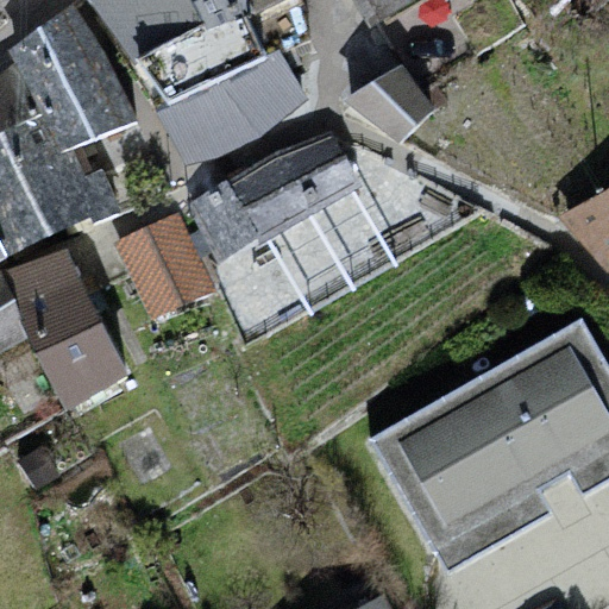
[(114,0),(100,4),(169,110),(312,62),(297,0),(114,0)]
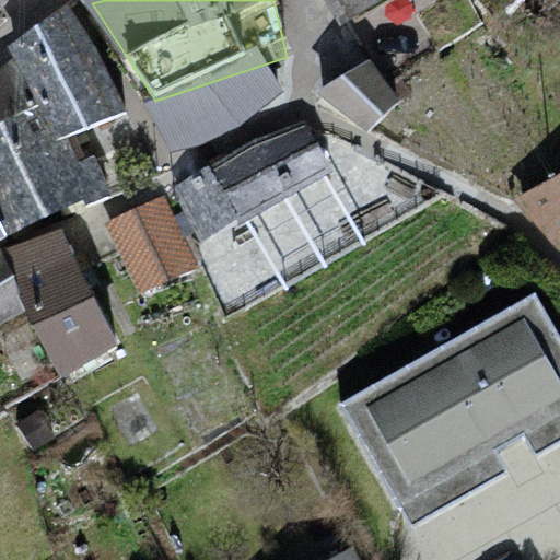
[(360,0),(375,19),(407,0),(360,0)]
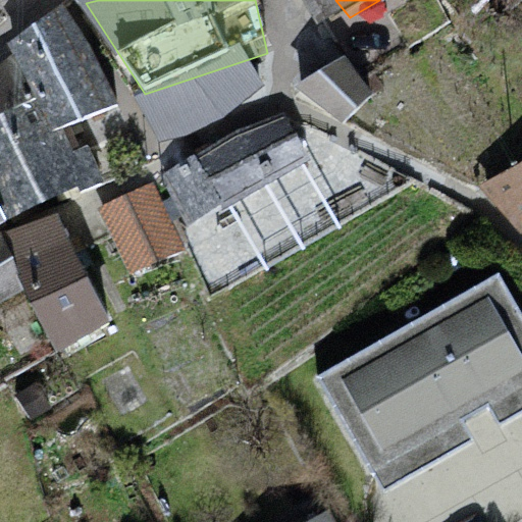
[(68,18),(11,57),(17,65),(70,138),(126,112),(68,18)]
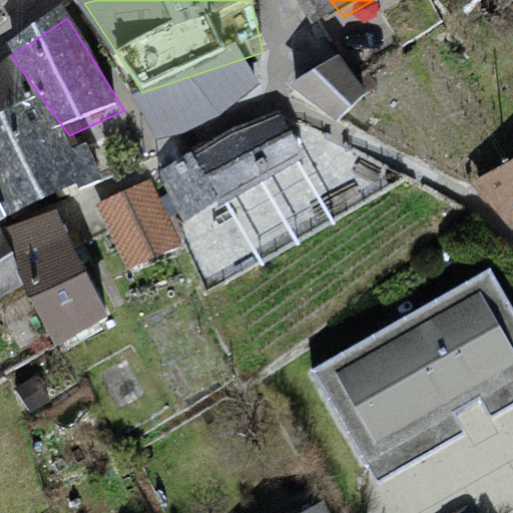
[(302,66),(332,105),(368,77),(338,38),(302,66)]
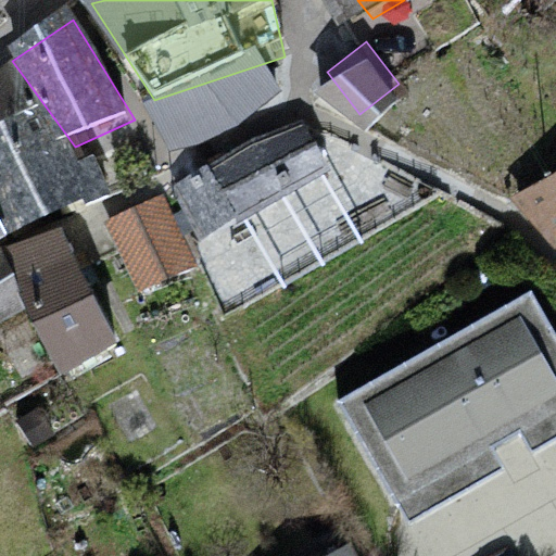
[(19,70),(0,84),(0,213),(21,250),(60,230),(108,205),(75,147),(19,70)]
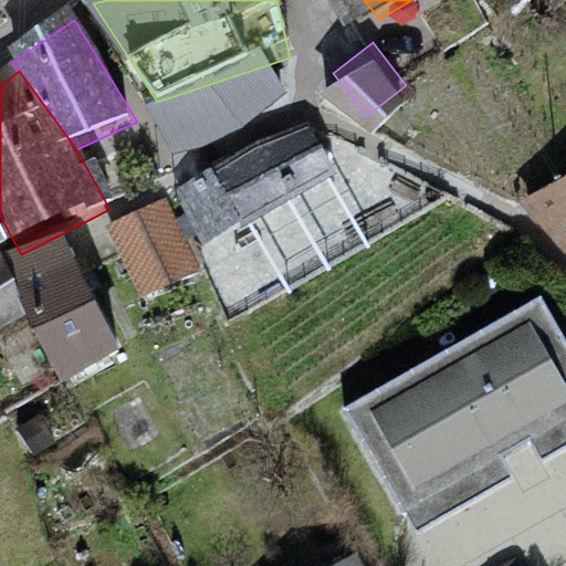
[(203,230),(343,174),(317,111),(178,167),(203,230)]
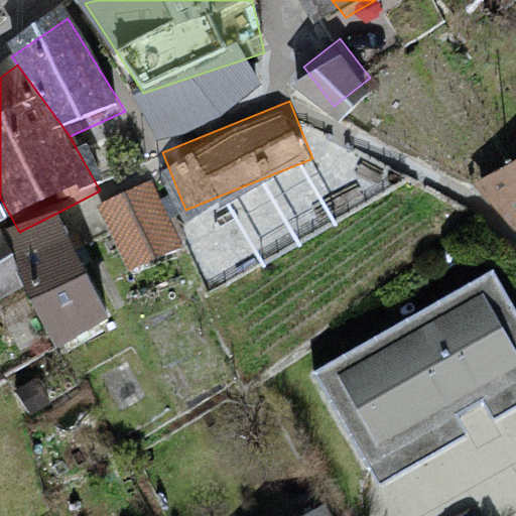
[(515,164),(484,181),(515,222),(515,164)]
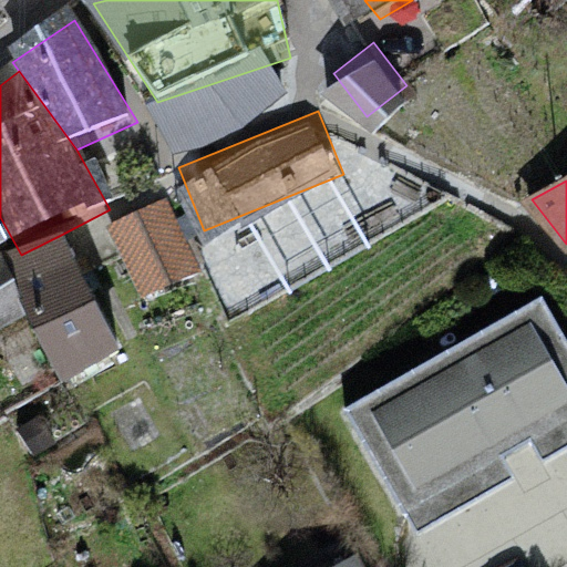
[(169,210),(110,239),(146,309),(202,285),(169,210)]
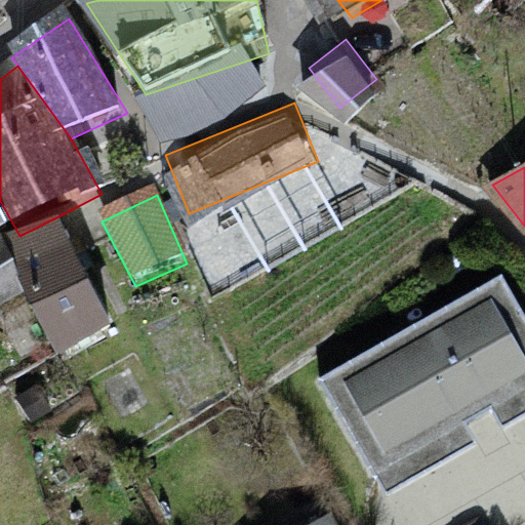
[(0,201),(0,246),(19,236),(0,201)]
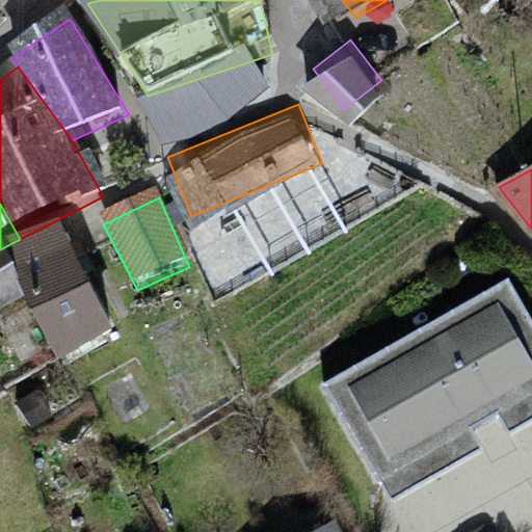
[(20,239),(0,250),(0,321),(36,304),(63,365),(118,333),(57,220),(20,239)]
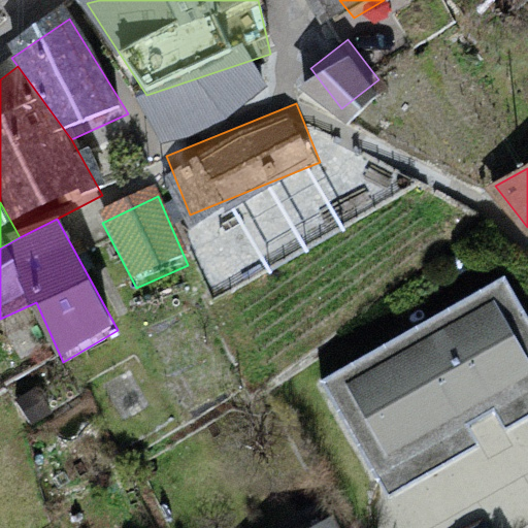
[(527,311),(504,273),(317,385),(384,498),(527,411),(527,311)]
